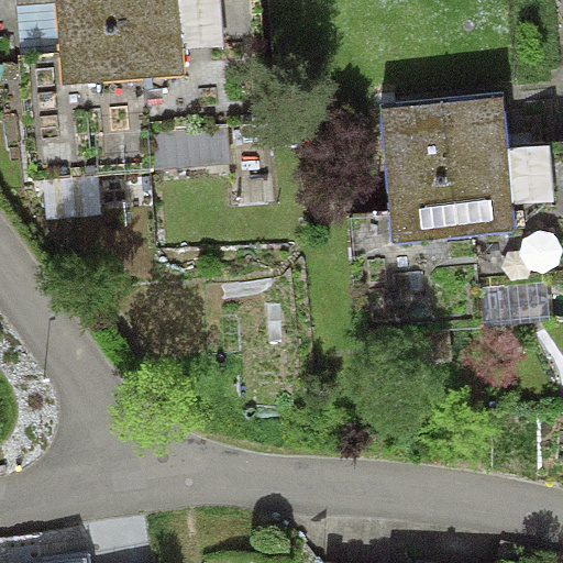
[(17,0),(18,4),(56,1),(59,41),(63,87),(184,78),(181,50),(224,46),(220,0),(17,0)]
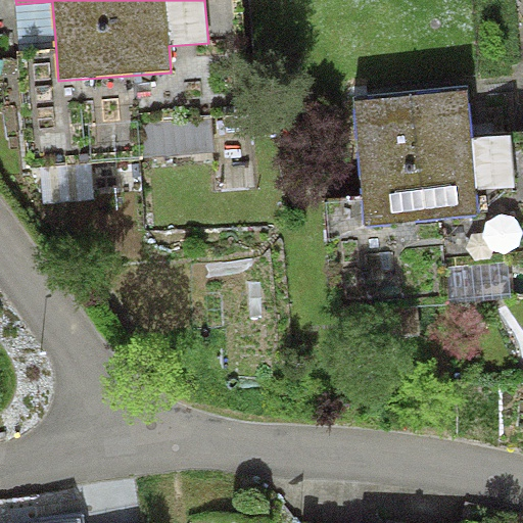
[(19,41),(55,38),(52,1),(16,4),(19,41)]
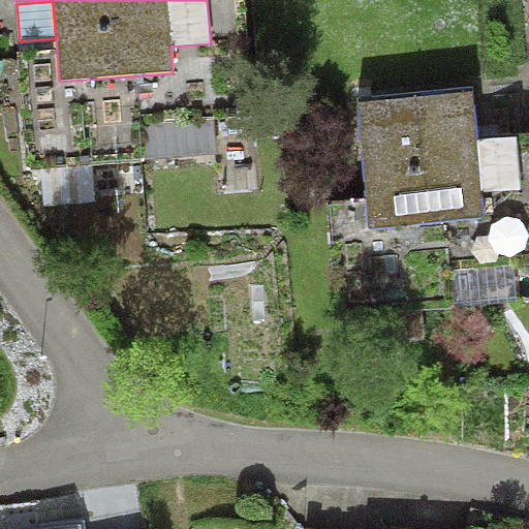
[(473,91),(359,100),(370,227),(484,217),(481,192),(522,189),(518,135),(477,139),(473,91)]
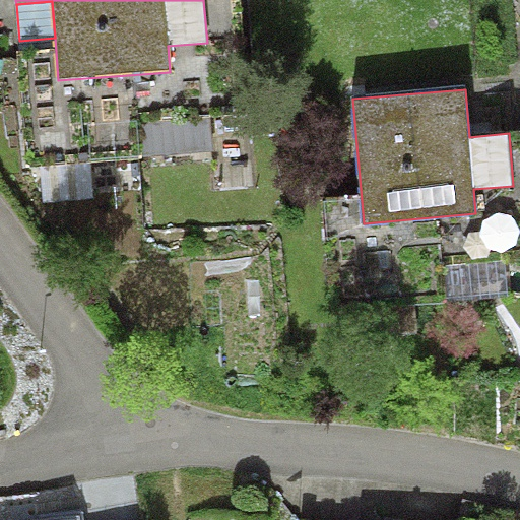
[(211,115),(139,120),(142,154),(213,149),(211,115)]
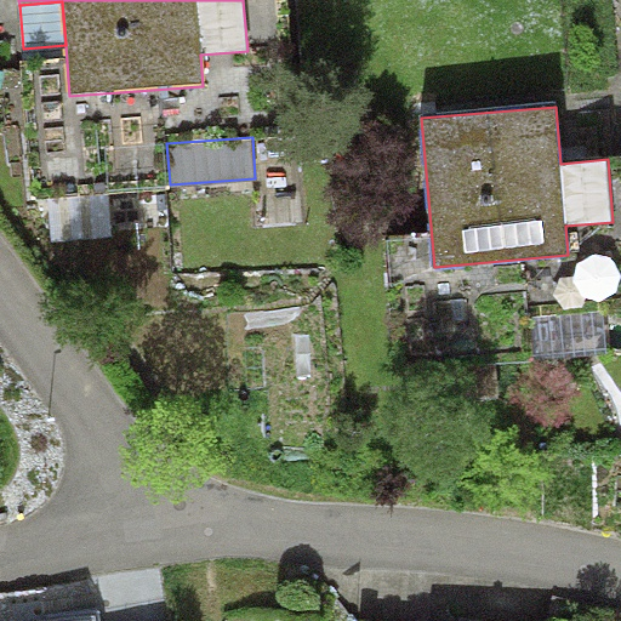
[(603,312),(531,318),(535,360),(607,354),(603,312)]
